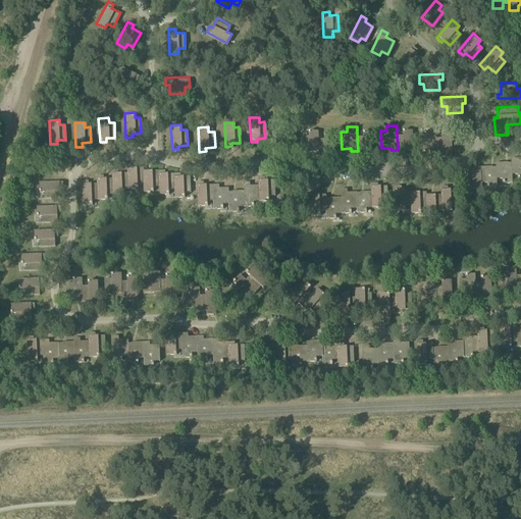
[(436,152),(435,137),(435,127),(425,128),(425,134),(419,134),(419,149),(429,149),(429,152),(436,152)]
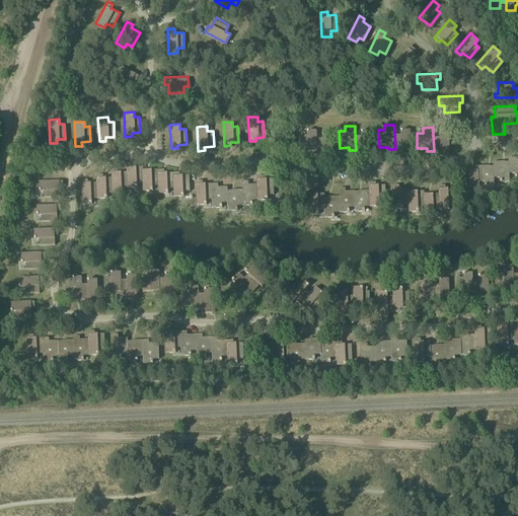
[(316,152),(315,137),(315,128),(305,129),(306,134),(300,135),(301,149),(310,149),(310,152),(316,152)]
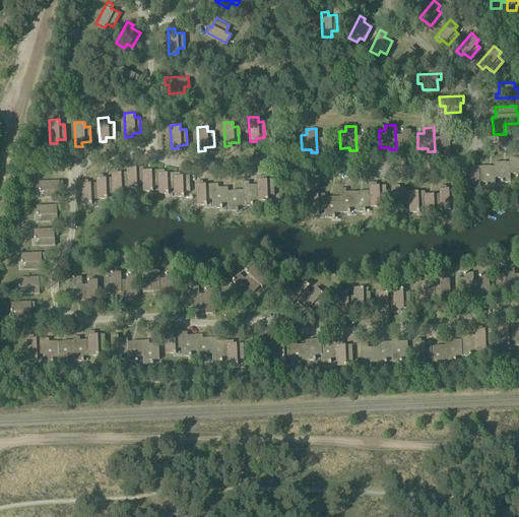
[(400,133),(395,133),(396,149),(401,148),(401,153),(410,152),(409,128),(400,128),(400,133)]
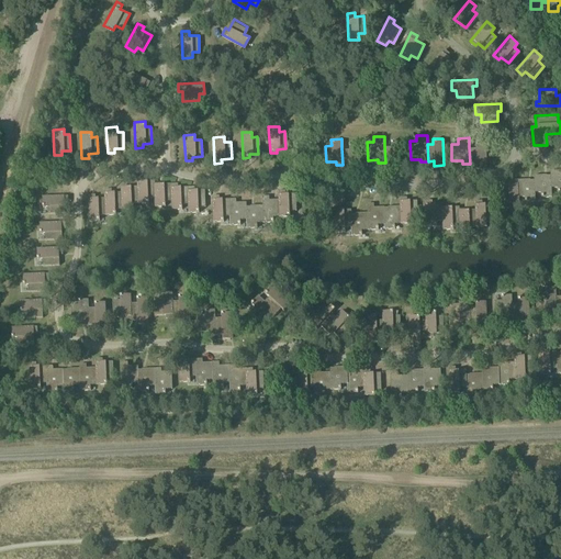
[(474,146),(469,147),(470,164),(475,164),(475,168),(486,168),(485,141),(474,141),(474,146)]
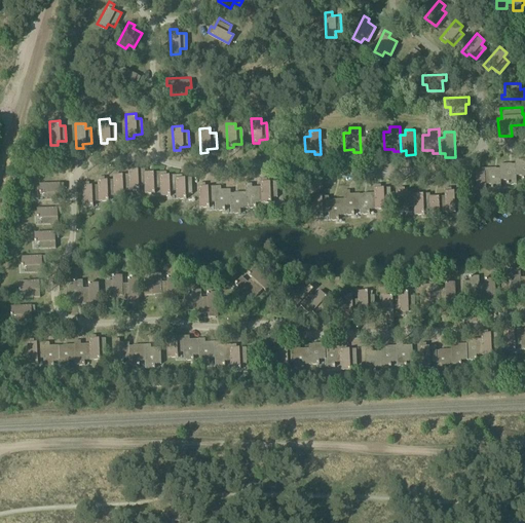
[(326,138),(320,139),(321,154),(327,154),(327,158),(336,158),(335,133),(326,134),(326,138)]
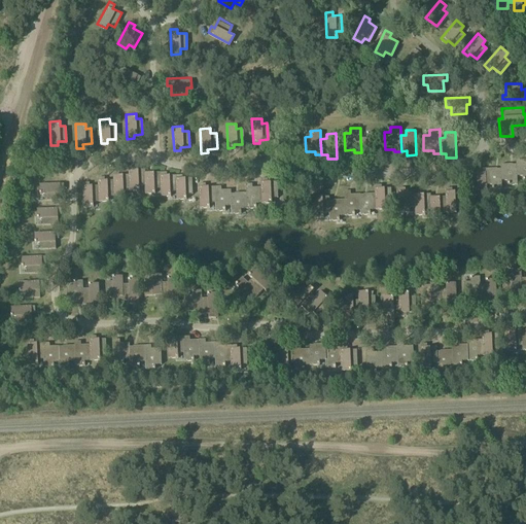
[(525,156),(515,158),(516,163),(517,174),(522,173),(523,179),(525,178),(525,156)]
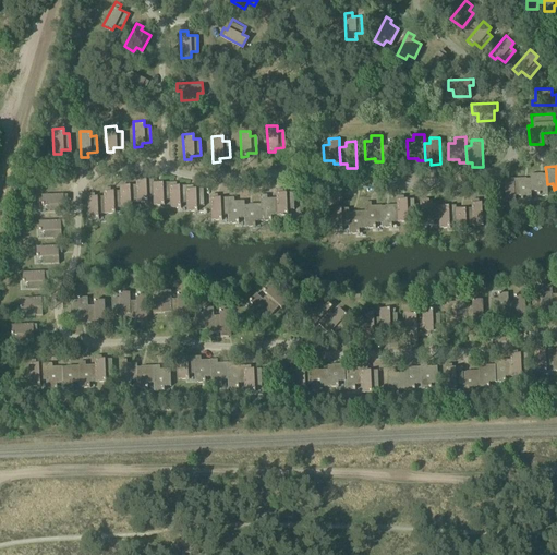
[(546,184),(547,184),(546,172),(542,172),(542,171),(529,172),(529,177),(530,189),(536,189),(536,194),(547,193),(546,184)]
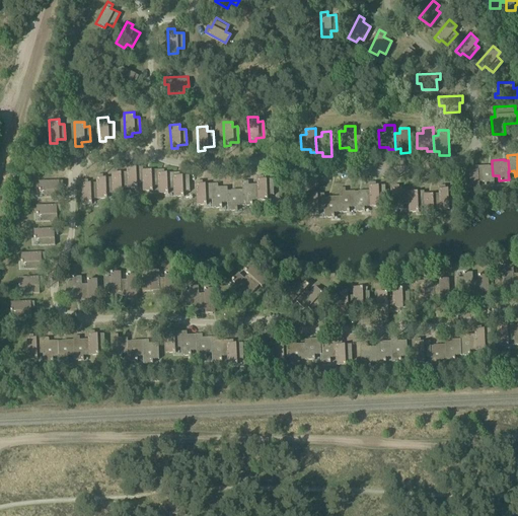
[(142,178),(142,168),(142,164),(133,165),(133,162),(126,162),(126,170),(127,186),(136,186),(136,178),(142,178)]
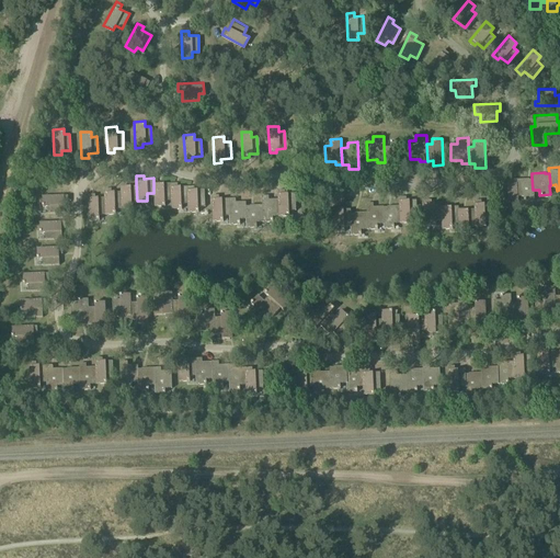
[(515,178),(516,181),(517,194),(523,193),(524,200),(534,198),(533,190),(532,178),(528,178),(528,177),(515,178)]
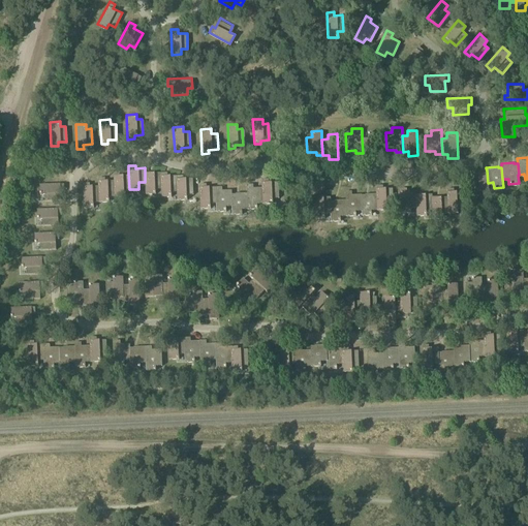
[(487,183),(488,183),(487,171),(470,172),(471,187),(477,187),(477,192),(488,191),(487,183)]
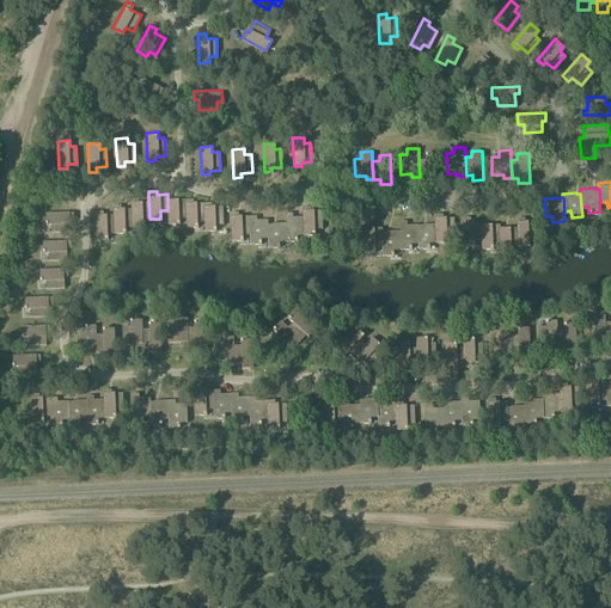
[(185,214),(185,198),(167,198),(167,210),(167,222),(179,222),(178,215),(185,214)]
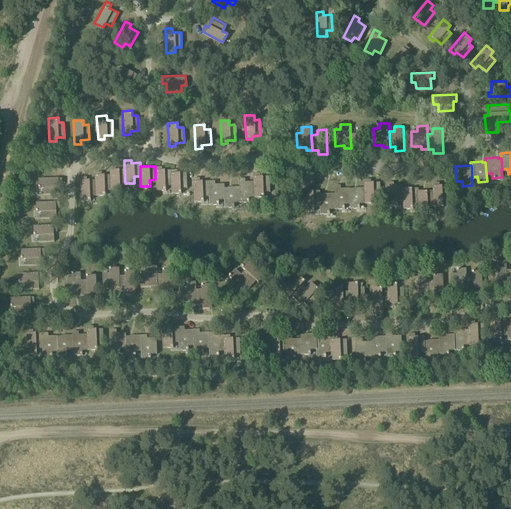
[(170,183),(170,168),(161,168),(161,166),(155,166),(155,179),(155,189),(165,189),(165,183),(170,183)]
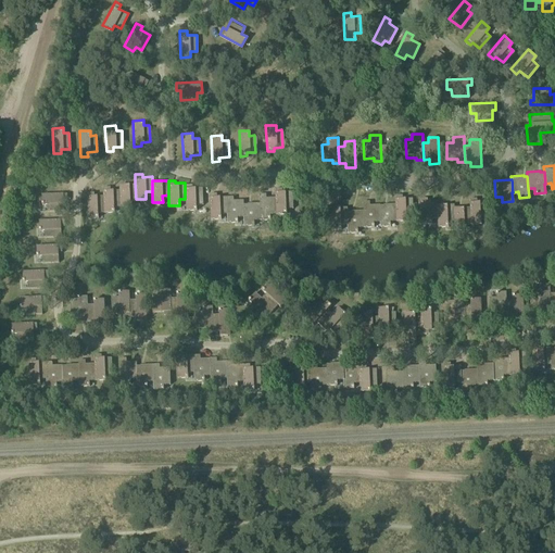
[(136,199),(135,183),(118,183),(118,188),(120,204),(129,204),(129,199),(136,199)]
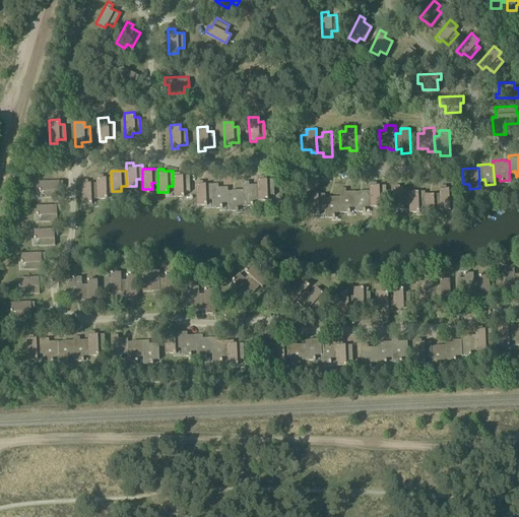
[(173,171),(173,186),(173,195),(183,195),(183,189),(189,189),(189,174),(179,174),(179,171),(173,171)]
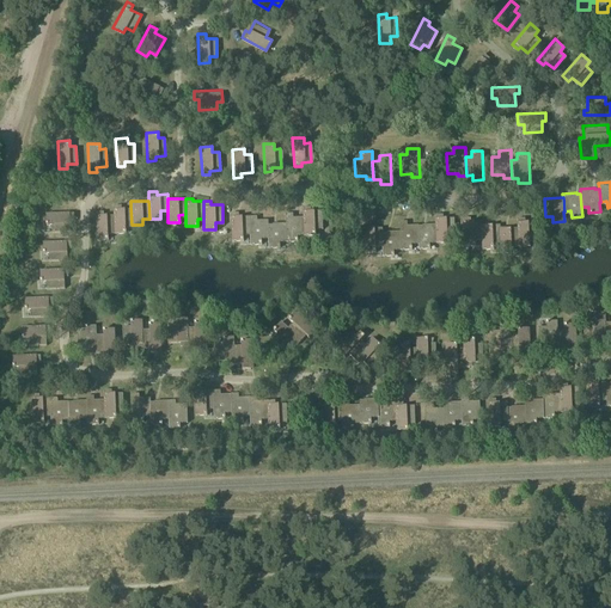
[(132,225),(130,207),(121,207),(121,203),(112,203),(114,213),(114,231),(124,231),(124,225),(132,225)]
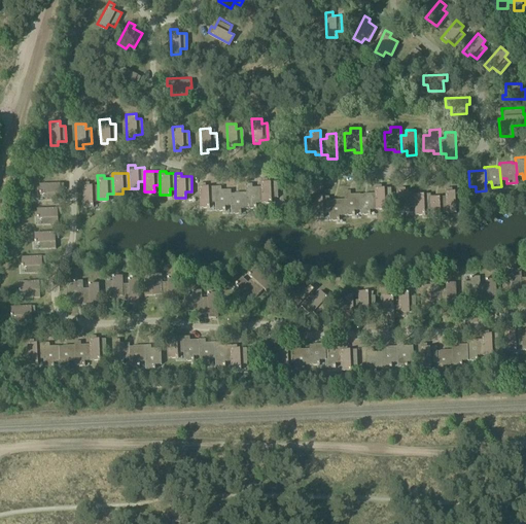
[(260,177),(260,185),(260,201),(271,201),(271,196),(277,196),(277,180),(267,180),(267,177),(260,177)]
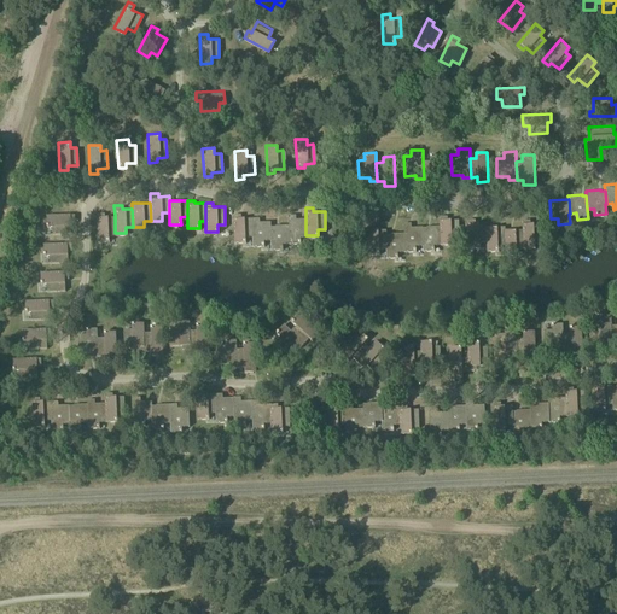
[(115,233),(115,215),(104,216),(104,211),(97,211),(97,240),(108,240),(108,234),(115,233)]
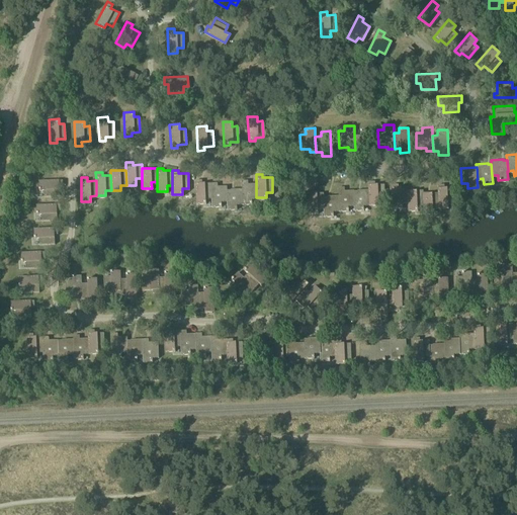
[(62,185),(62,178),(37,180),(38,189),(44,188),(44,195),(59,194),(59,185),(62,185)]
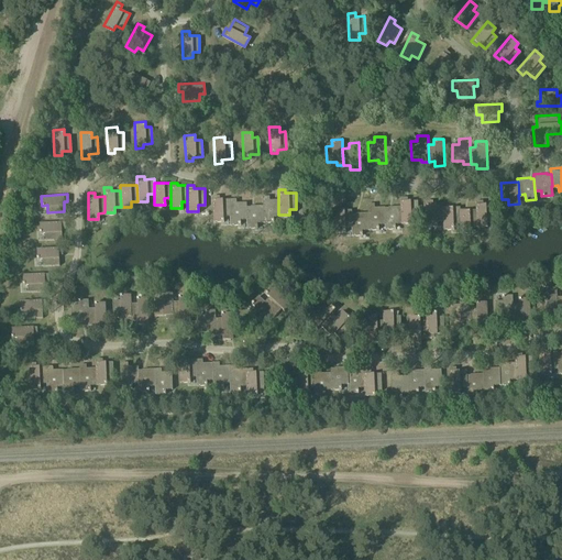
[(222,215),(230,215),(230,197),(219,197),(219,194),(212,194),(212,220),(222,220),(222,215)]
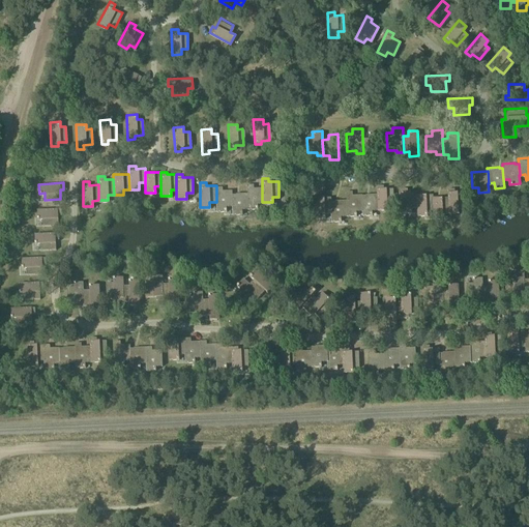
[(262,202),(262,186),(253,186),(253,183),(247,183),(247,192),(247,207),(257,207),(257,203),(262,202)]
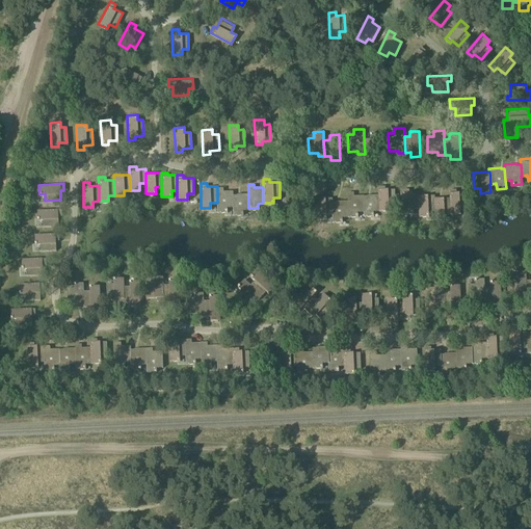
[(377,185),(377,193),(378,209),(389,209),(388,204),(395,203),(394,187),(385,188),(385,184),(377,185)]
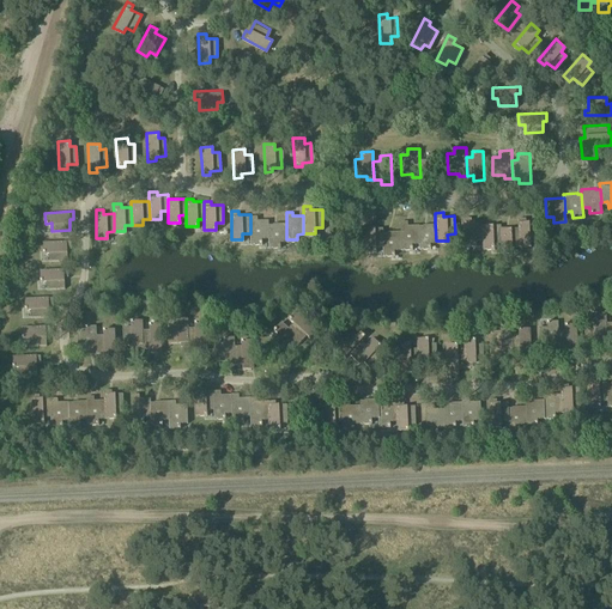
[(268,236),(268,223),(268,219),(256,219),(256,214),(250,214),(250,233),(250,243),(261,242),(261,236),(268,236)]
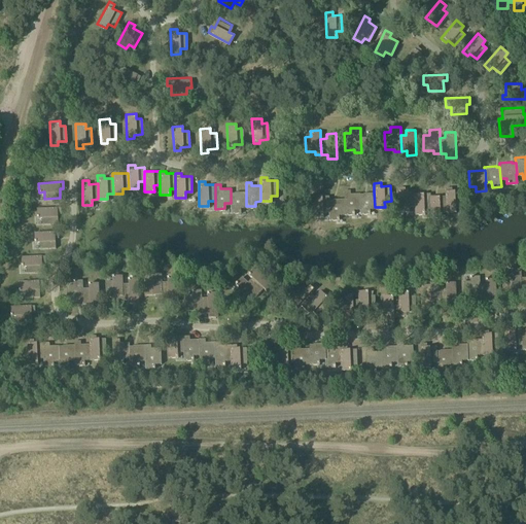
[(414,205),(414,193),(414,189),(405,189),(405,185),(398,185),(398,210),(409,210),(409,205),(414,205)]
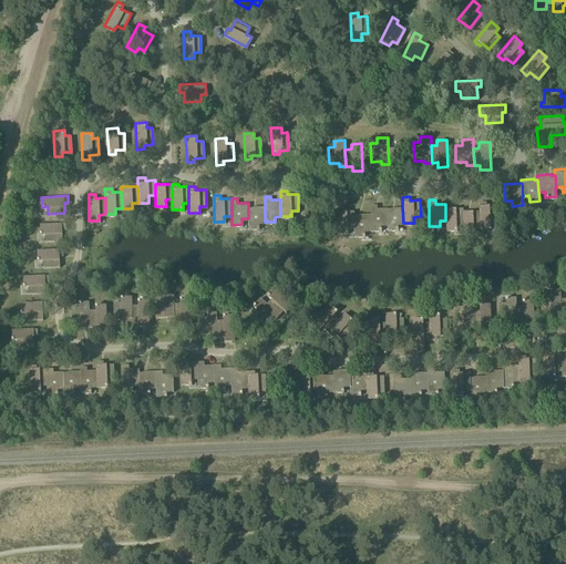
[(479,201),(479,209),(479,226),(490,226),(490,221),(496,221),(496,203),(485,204),(485,201),(479,201)]
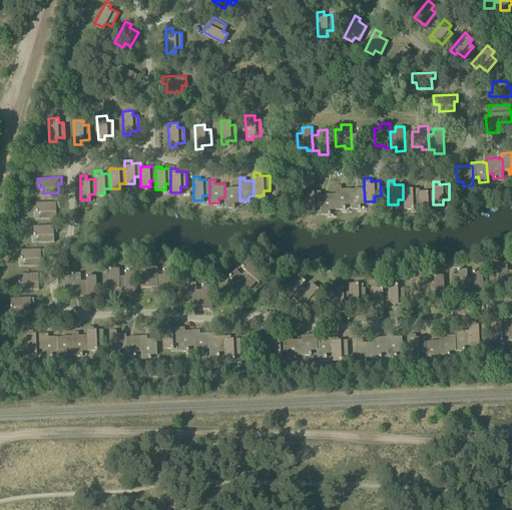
[(335,184),(335,192),(335,207),(344,207),(344,201),(350,201),(350,187),(341,187),(341,183),(335,184)]
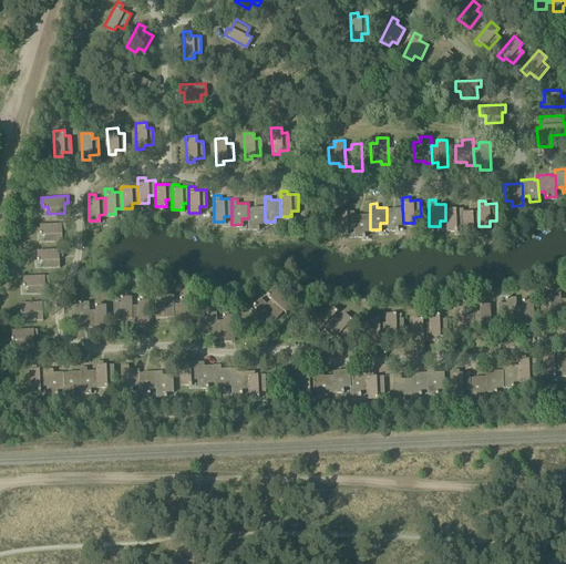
[(251,206),(248,206),(248,218),(248,228),(258,227),(258,222),(265,222),(265,205),(251,205),(251,206)]
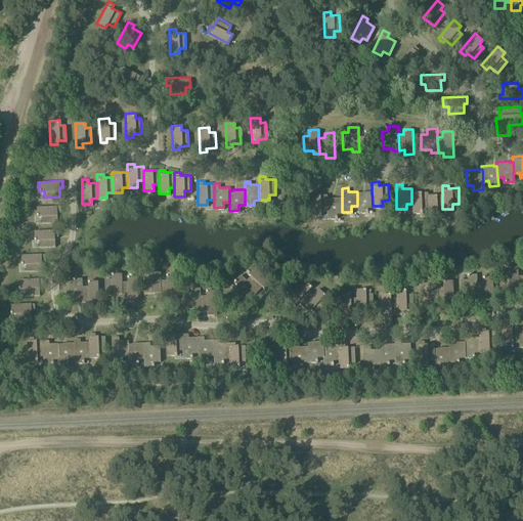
[(373,206),(372,190),(361,190),(361,191),(357,191),(357,206),(357,212),(367,211),(367,207),(373,206)]
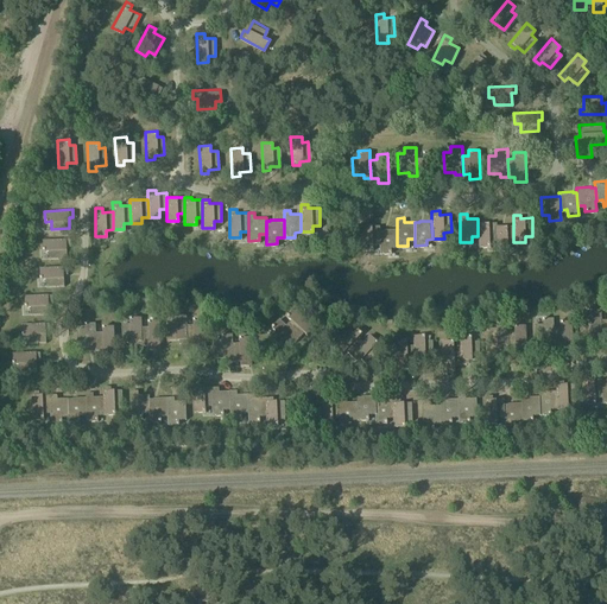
[(497,221),(478,222),(478,236),(478,246),(489,246),(489,240),(497,240),(497,226),(497,221)]
